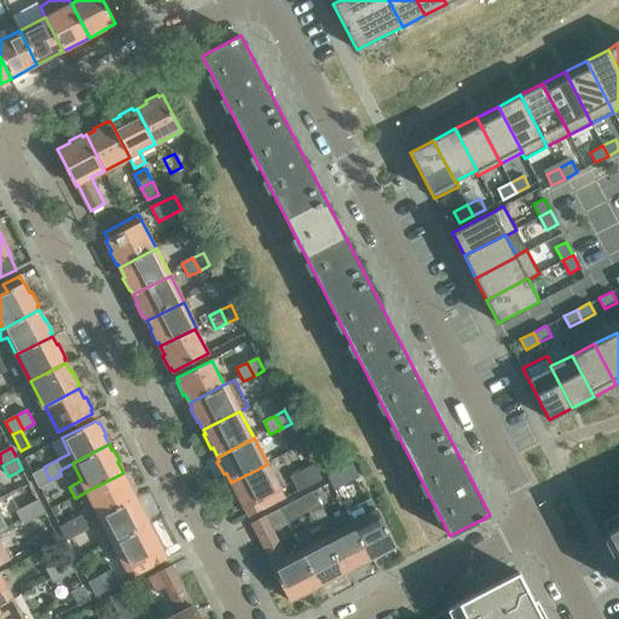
[(352,463),(342,468),(347,478),(357,473),(352,463)]
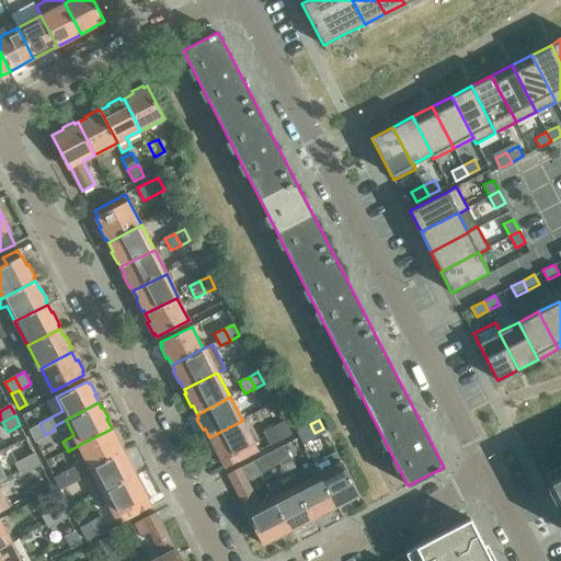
[(242,421),(209,437),(210,441),(208,442),(215,453),(217,451),(221,461),(222,460),(227,468),(242,459),(238,453),(254,444),(242,421)]
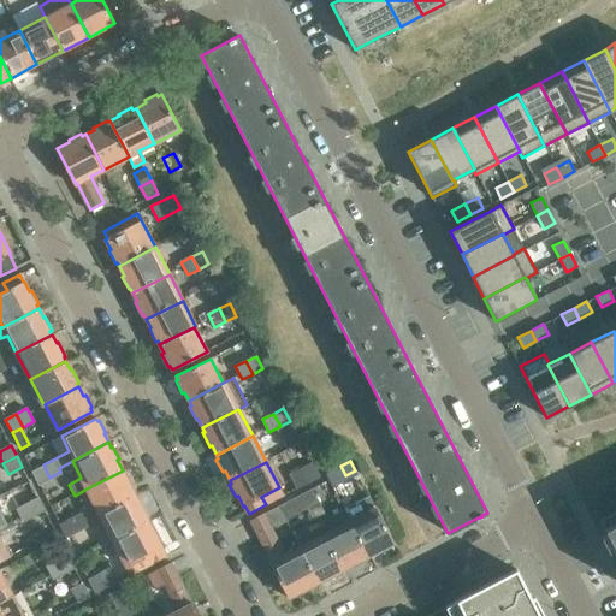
[(39,483),(49,478),(43,465),(31,471),(39,483)]
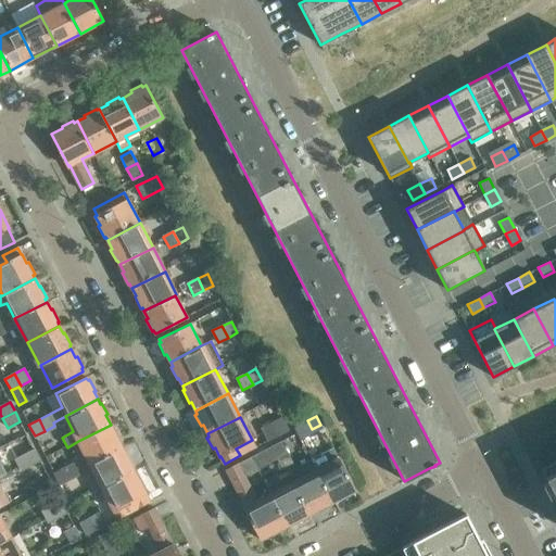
[(262,428),(265,433),(268,440),(278,434),(272,422),(262,428)]
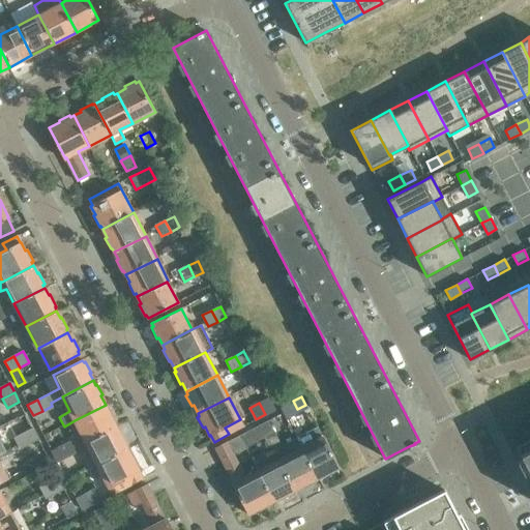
[(86,443),(117,427),(113,418),(114,417),(108,406),(107,407),(106,405),(75,420),(86,443)]
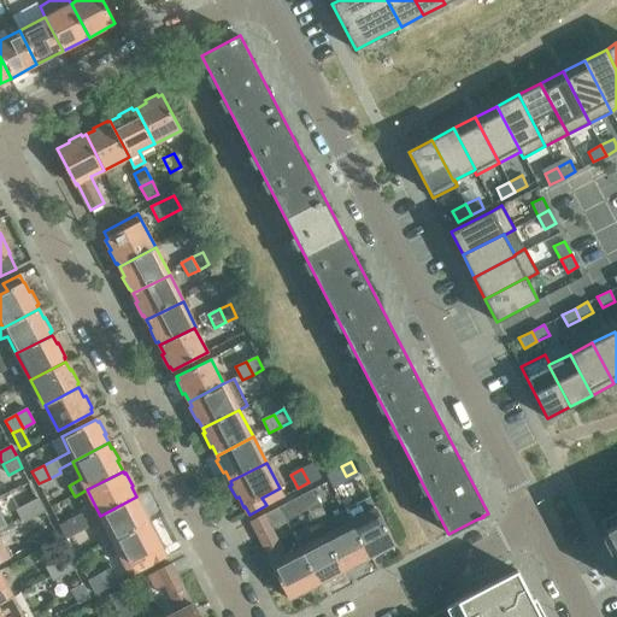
[(311,489),(300,495),(306,506),(307,507),(318,503),(311,489)]
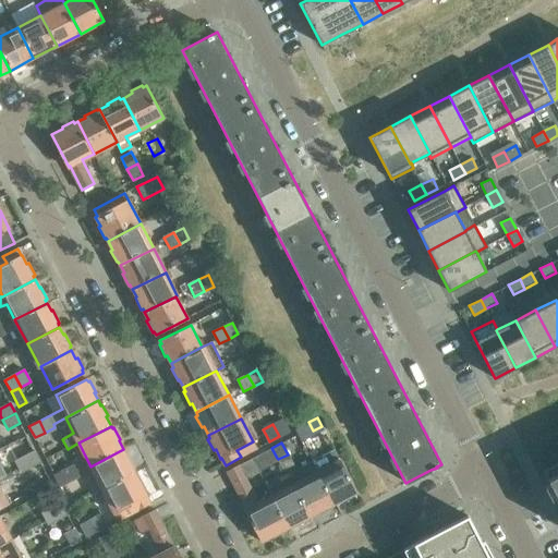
[(278,461),(278,459),(277,458),(271,448),(252,458),(258,472),(278,461)]
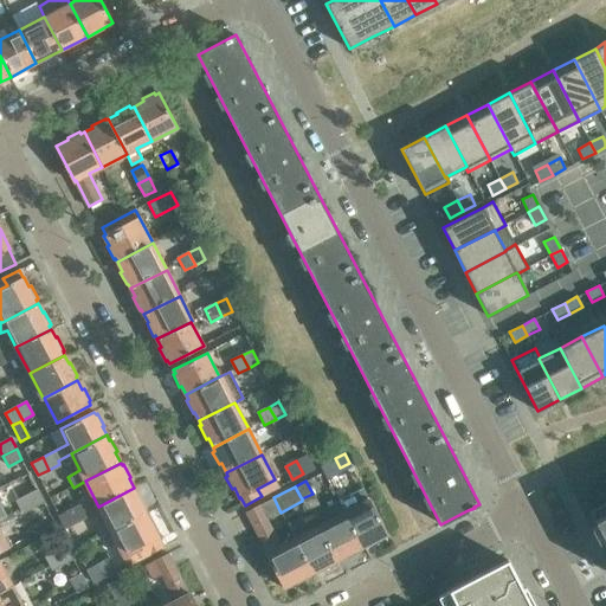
[(98,507),(113,533),(147,514),(142,503),(143,502),(137,490),(135,491),(134,488),(98,507)]
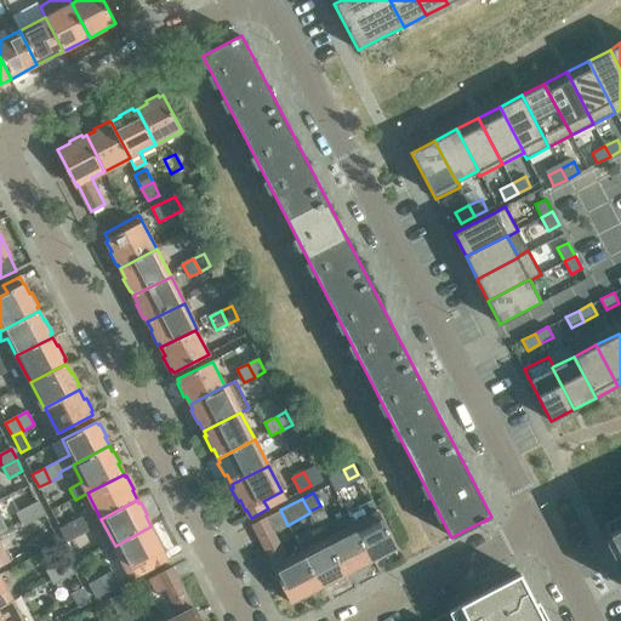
[(46,517),(40,503),(29,510),(35,523),(46,517)]
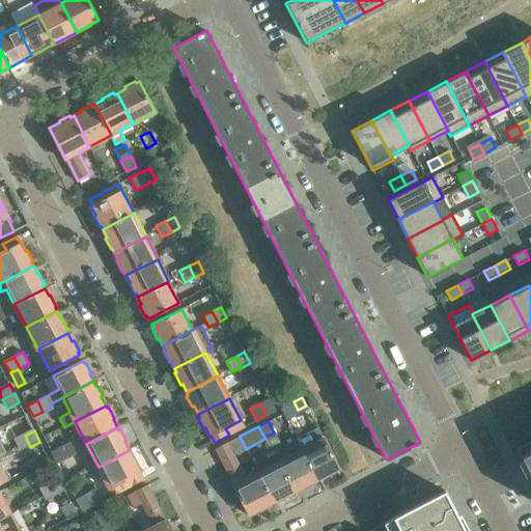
[(274,432),(264,437),(264,439),(270,448),(279,443),(274,432)]
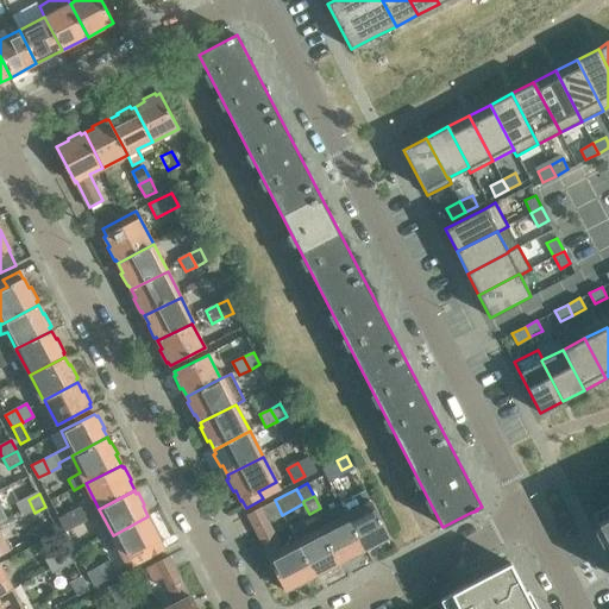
[(35,513),(29,500),(18,504),(25,518),(35,513)]
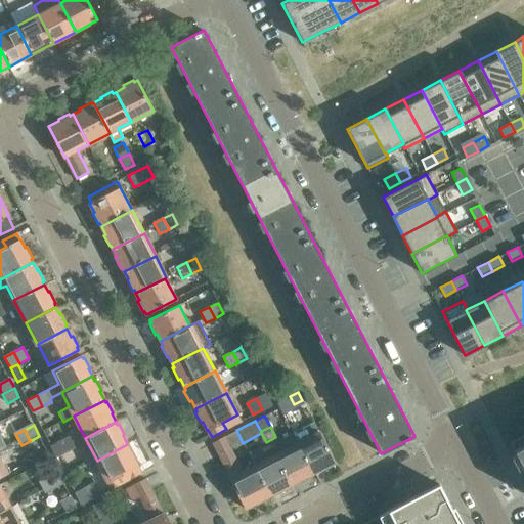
[(269,495),(254,466),(243,471),(231,450),(244,444),(236,431),(213,443),(230,477),(229,478),(245,509),(256,503),(257,505),(268,498),(267,496),(269,495)]
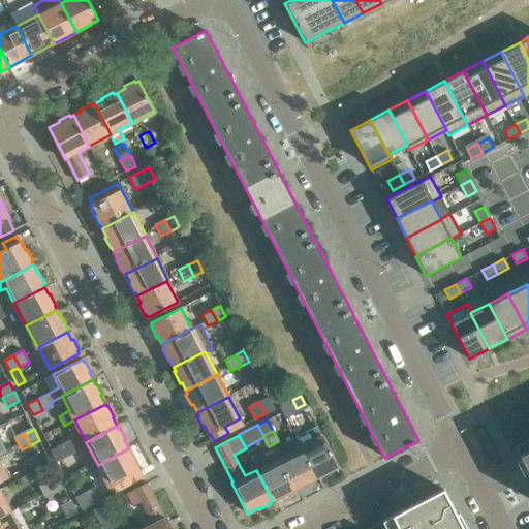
[(322,436),(300,447),(315,477),(323,473),(324,475),(335,469),(334,468),(338,466),(334,459),(322,436)]
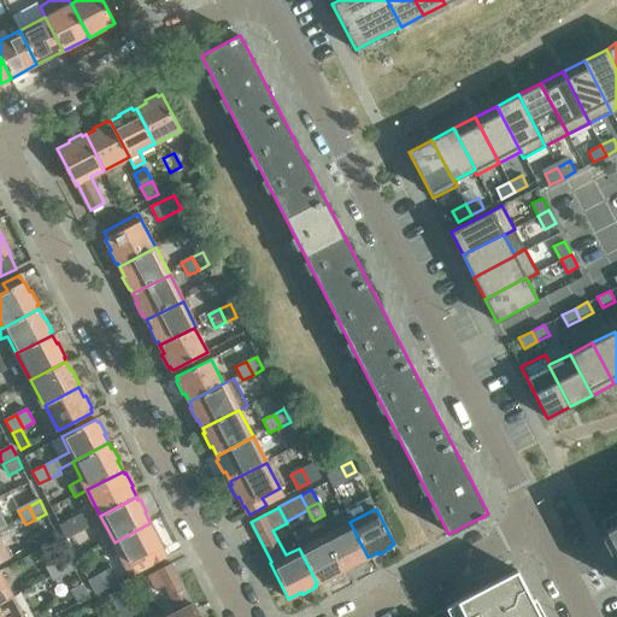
[(616,511),(600,521),(605,530),(616,552),(616,511)]
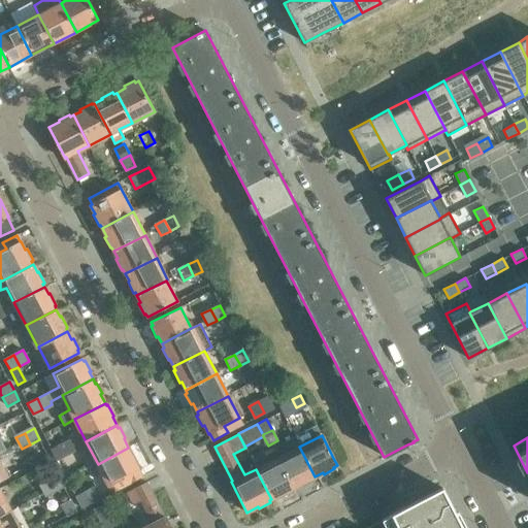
[(69,439),(61,443),(66,455),(75,450),(69,439)]
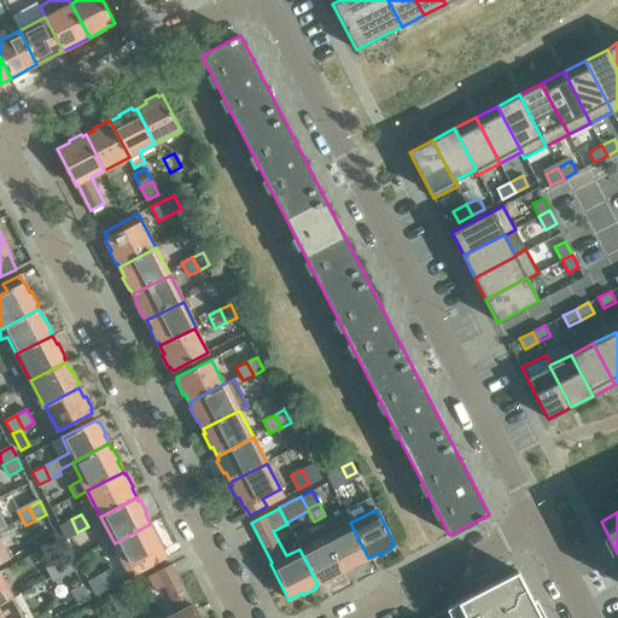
[(59,525),(66,537),(77,532),(71,519),(59,525)]
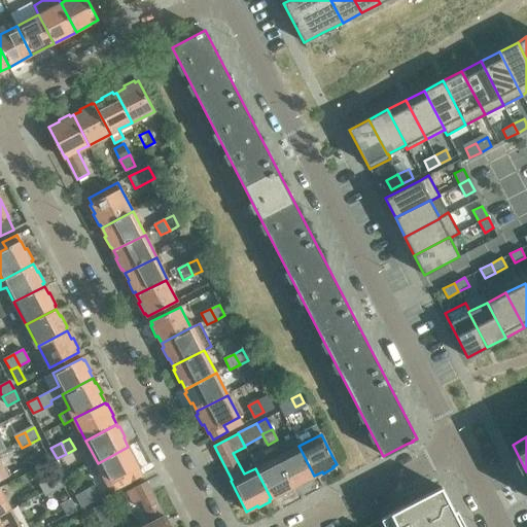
[(314,476),(299,446),(277,457),(292,487),(301,483),(302,485),(312,479),(312,478),(314,476)]
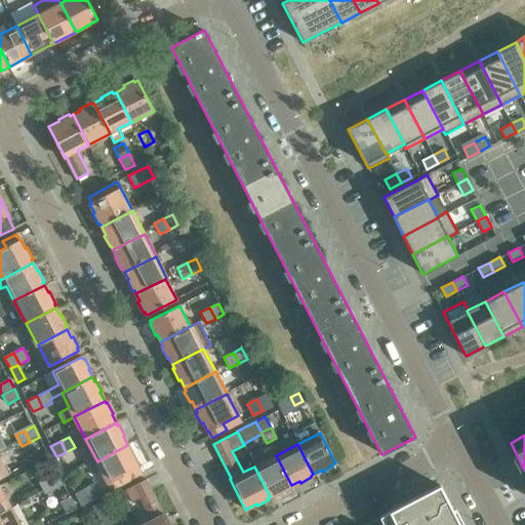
[(123,476),(126,482),(140,474),(137,468),(138,467),(134,458),(135,457),(130,446),(128,447),(127,445),(97,461),(108,483),(123,476)]
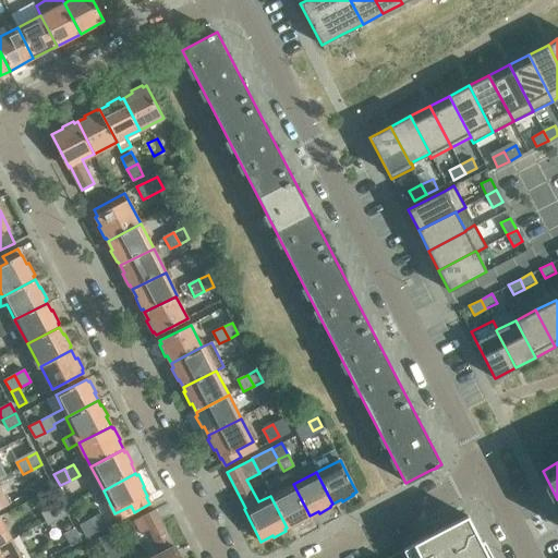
[(293,484),(270,496),(287,528),(295,523),(296,525),(307,519),(307,518),(310,516),(293,484)]
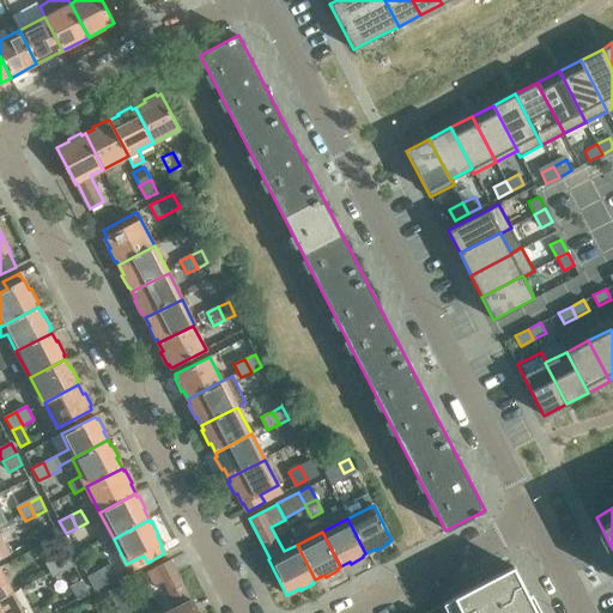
[(70,553),(59,559),(65,572),(77,566),(70,553)]
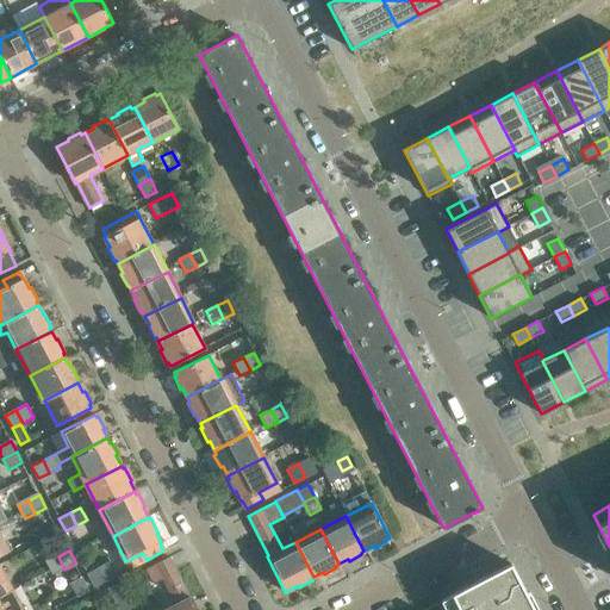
[(54,576),(64,570),(58,556),(48,562),(54,576)]
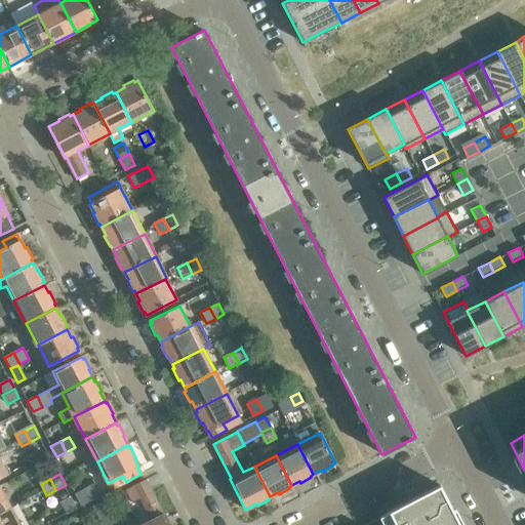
[(146,479),(126,489),(132,502),(142,498),(153,519),(143,524),(142,524),(170,524),(164,513),(164,514),(146,479)]
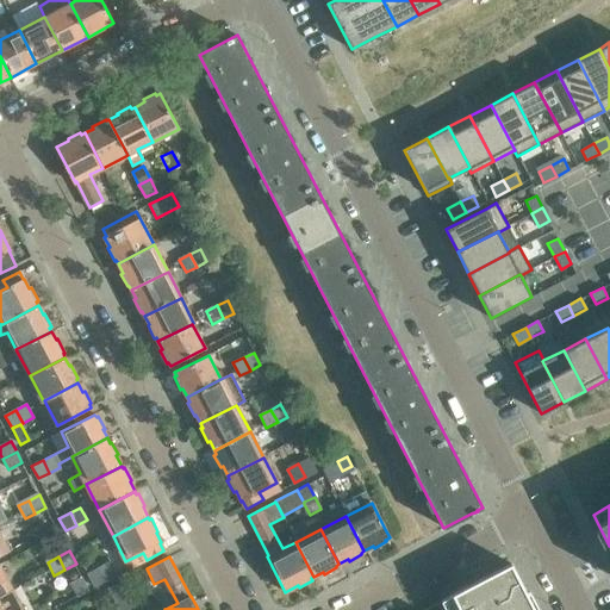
[(116,576),(112,568),(109,562),(87,573),(94,587),(116,576)]
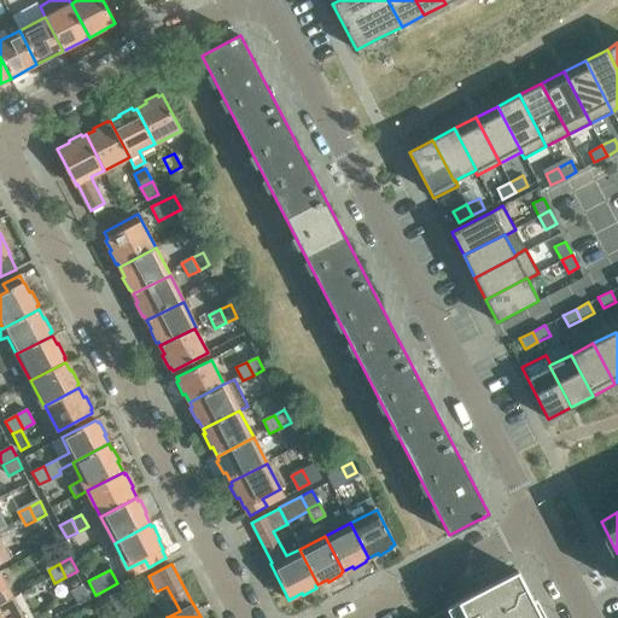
[(0,602),(12,596),(0,571),(0,602)]
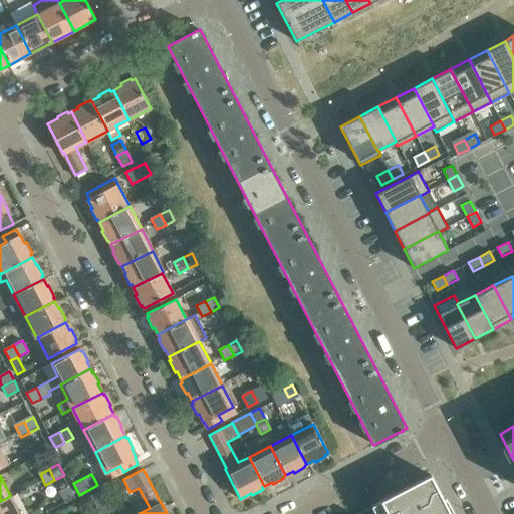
[(443,513),(445,504),(446,504),(431,475),(380,500),(384,508),(388,513),(443,513)]
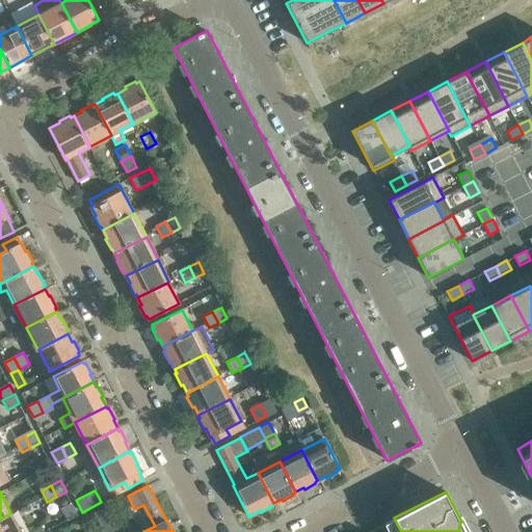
[(78,516),(73,505),(63,510),(70,522),(78,516)]
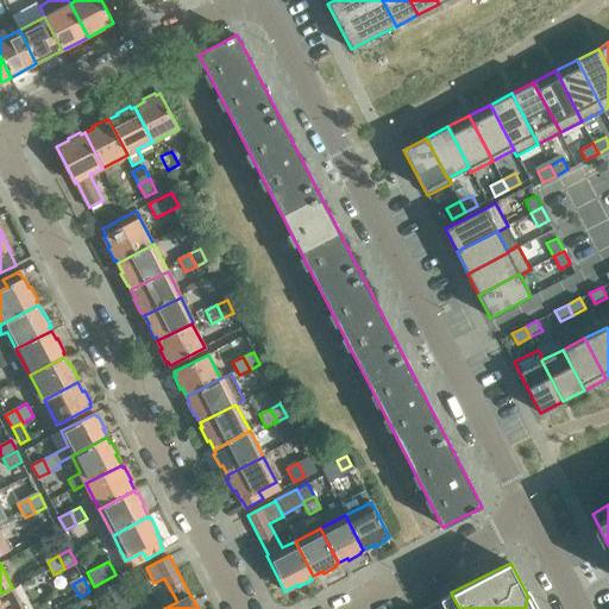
[(107,588),(114,601),(125,595),(119,582),(107,588)]
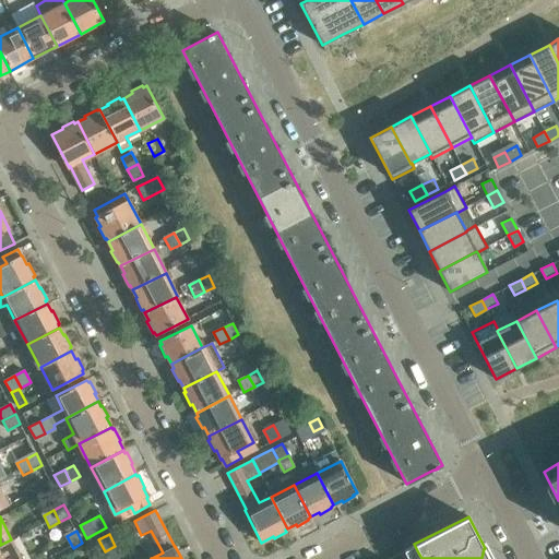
[(21,558),(11,539),(0,545),(0,558),(21,558)]
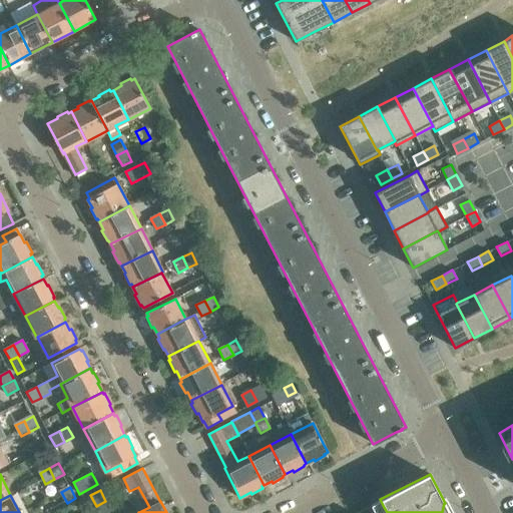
[(105,501),(96,506),(99,512),(107,512),(111,511),(105,501)]
